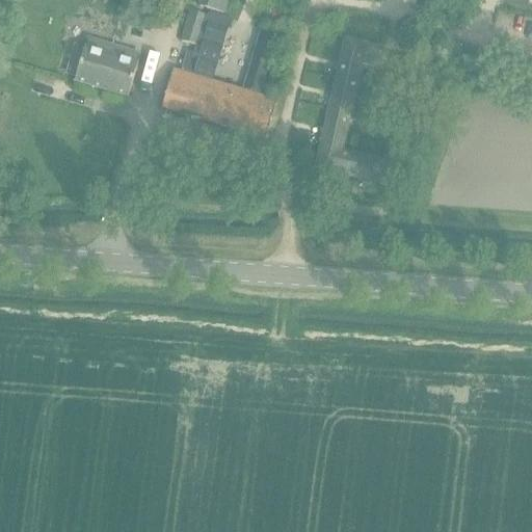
[(203,0),(202,5),(221,10),(223,0),(233,0),(236,1),(235,0),(203,0)]
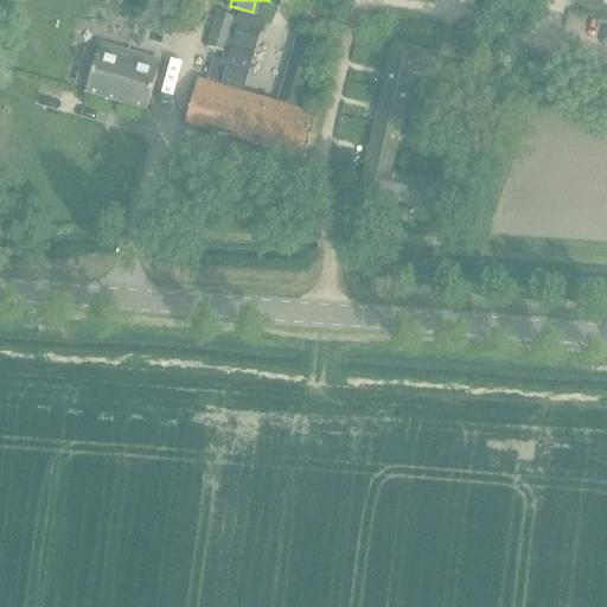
[(306,19),(317,21),(320,5),(310,2),(306,19)]
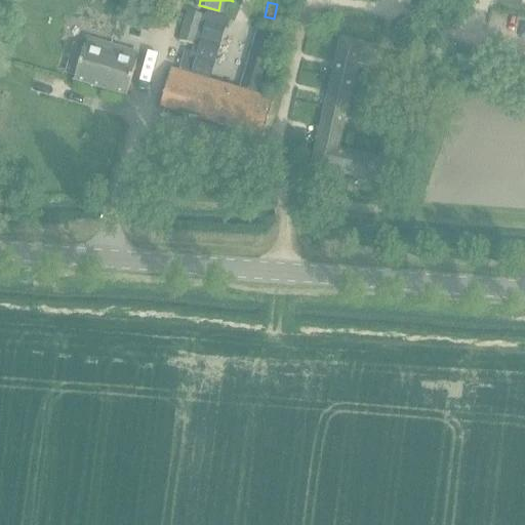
[(203,15),(187,11),(177,41),(194,46),(203,15)]
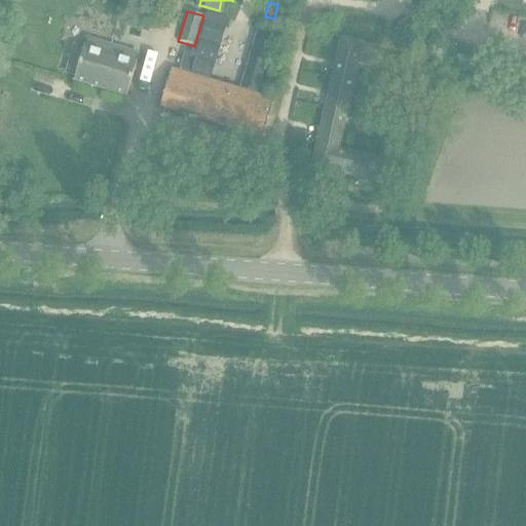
[(64,73),(75,76),(74,81),(126,96),(136,62),(133,61),(136,51),(120,46),(84,36),(81,46),(72,44),(64,73)]
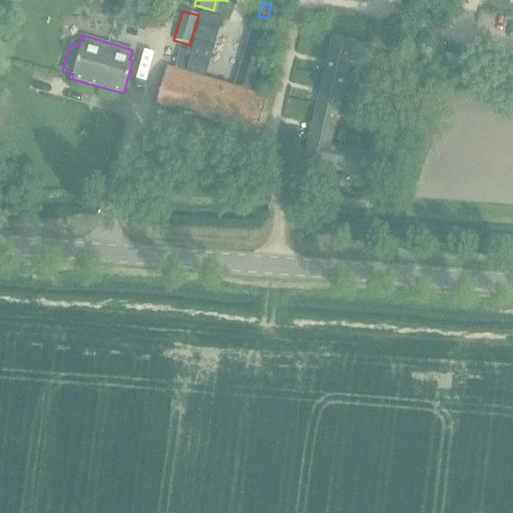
[(365,176),(370,153),(331,144),(349,63),(363,66),(367,46),(353,43),(353,41),(333,37),(304,162),(365,176)]
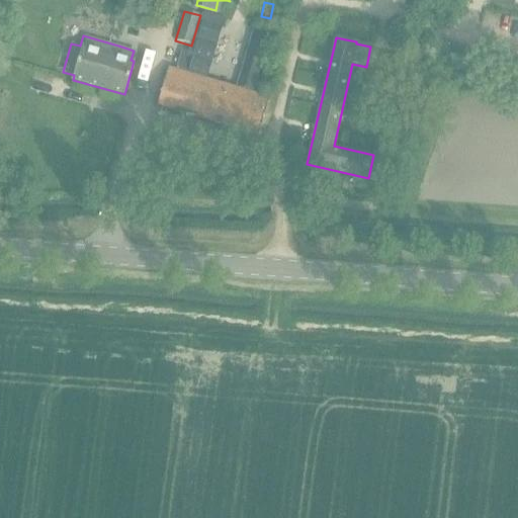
[(168,67),(157,104),(257,135),(268,97),(168,67)]
